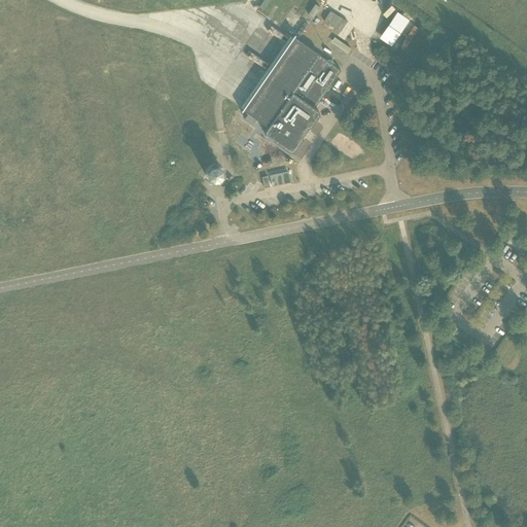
[(320,8),(315,5),(308,14),(313,19),(320,8)]
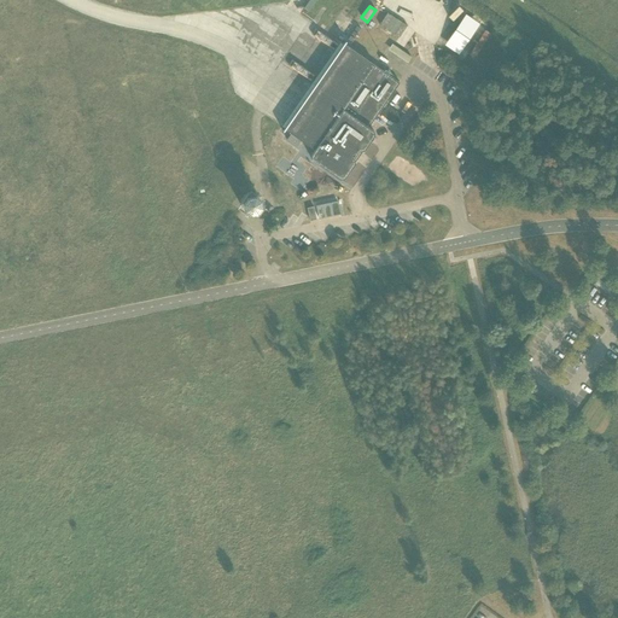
[(489,25),(477,17),(464,36),(477,45),(470,53),(474,57),(490,33),(487,30),(489,25)]
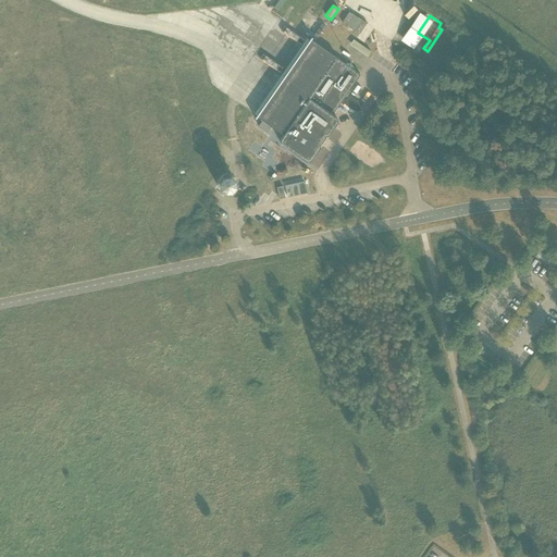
[(337,119),(332,115),(341,102),(347,93),(360,75),(355,72),(346,65),(345,64),(338,60),(314,44),(311,40),(312,38),(311,38),(310,40),(257,116),(255,119),(256,120),(257,118),(261,120),(262,121),(269,125),(279,132),(283,136),(281,140),(281,144),(287,148),(307,162),(310,161),(320,148),(319,144),(318,143),(323,136),(324,137),(327,136),(334,128),(335,127),(337,119)]
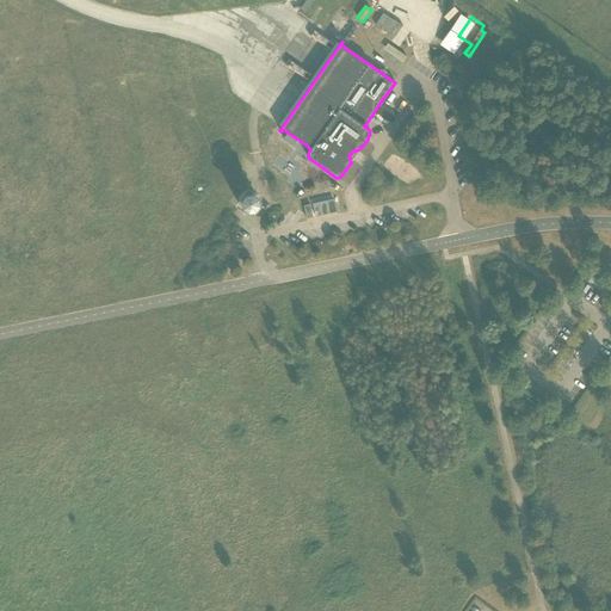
[(384,48),(403,61),(407,57),(388,44),(384,48)]
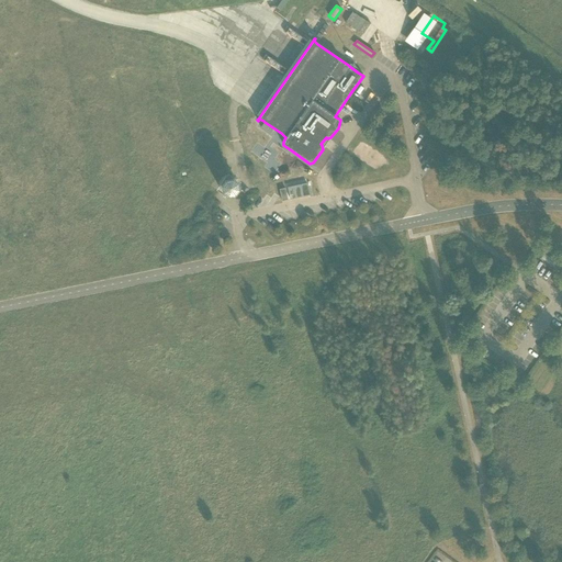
[(416,42),(411,49),(422,57),(427,48),(416,42)]
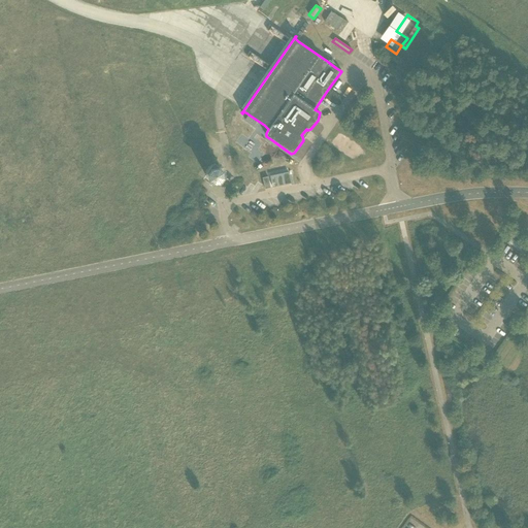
[(212,164),(205,174),(213,180),(215,180),(219,179),(222,175),(221,170),(219,169),(212,164)]
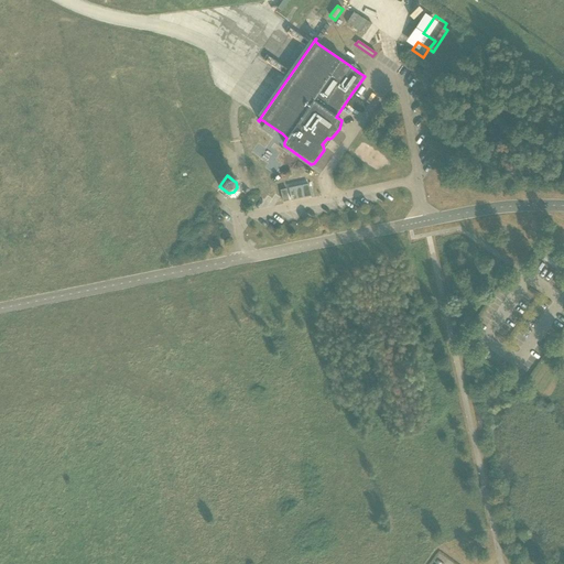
[(289,188),(291,199),(311,196),(308,184),(289,188)]
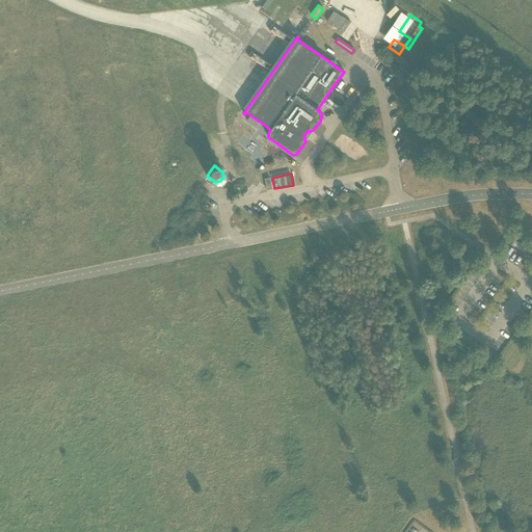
[(531,254),(531,251),(514,240),(511,244),(530,258),(531,254)]
